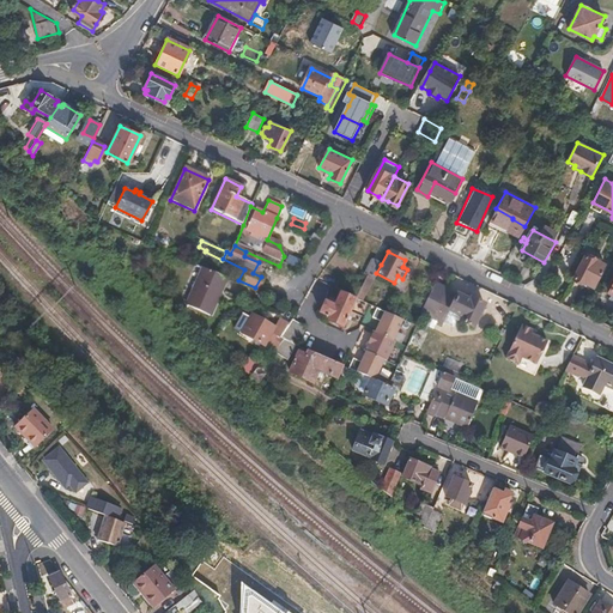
[(285,262),(296,265),(298,256),(287,254),(285,262)]
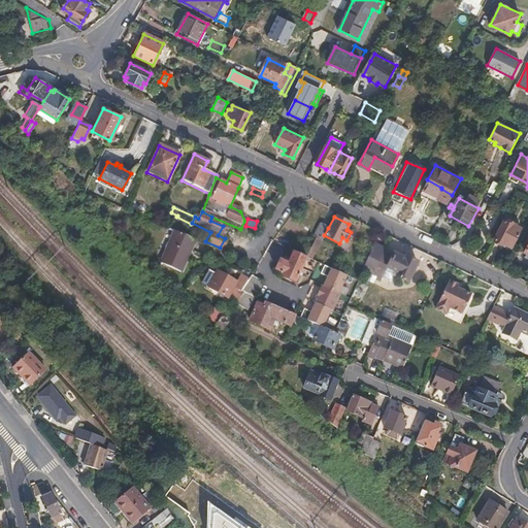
[(512,246),(521,228),(504,220),(495,239),(501,242),(502,241),(512,246)]
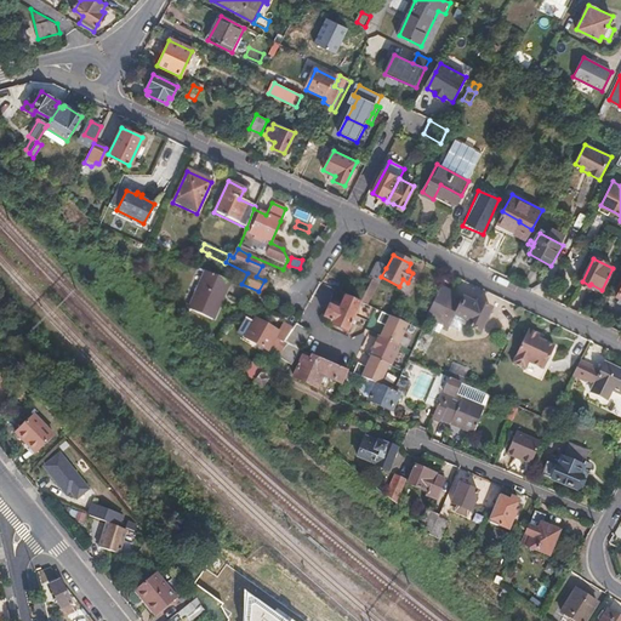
[(381,277),(386,268),(376,262),(366,279),(369,280),(377,284),(381,277)]
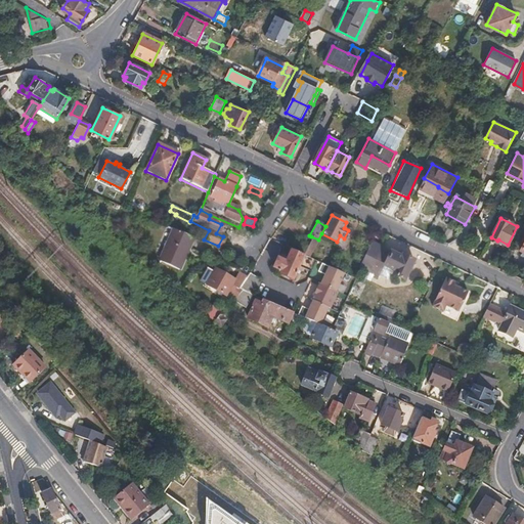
[(180,274),(192,239),(172,230),(160,266),(180,274)]
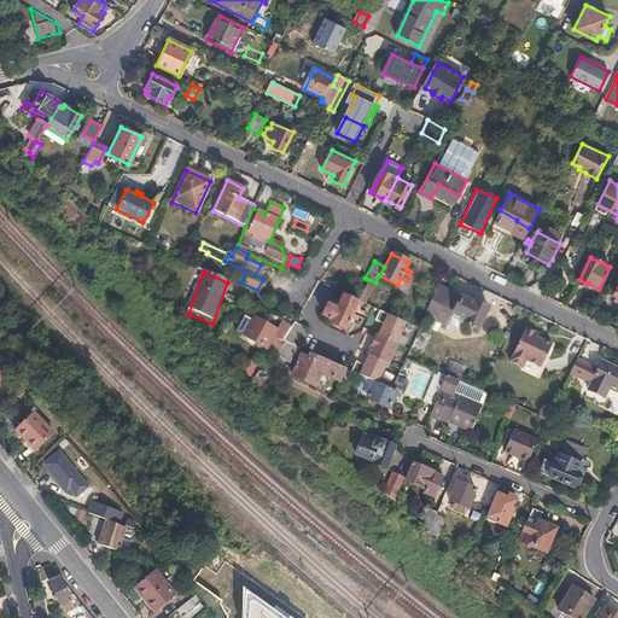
[(363,307),(375,283),(367,279),(355,303),(356,303),(363,307)]
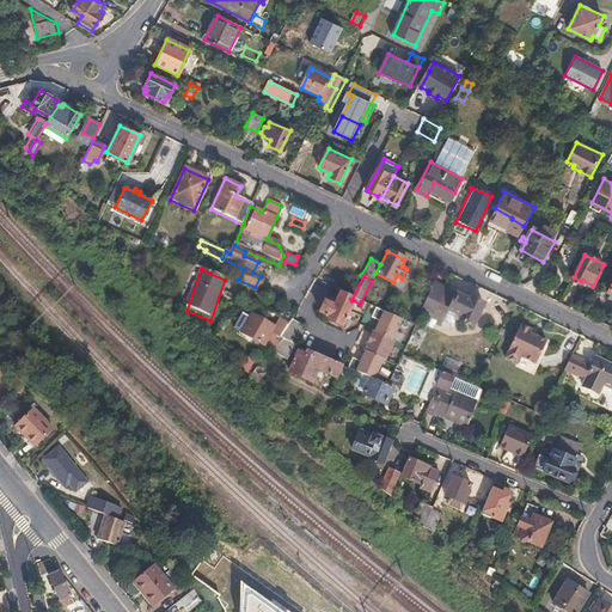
[(252,293),(255,287),(238,280),(236,285),(252,293)]
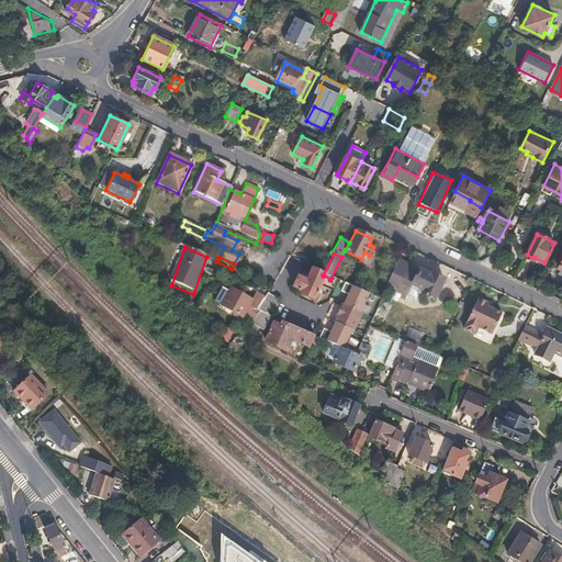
[(402,299),(403,298),(411,302),(415,300),(418,294),(431,301),(442,280),(429,273),(428,276),(425,274),(406,266),(397,283),(392,294),(402,299)]
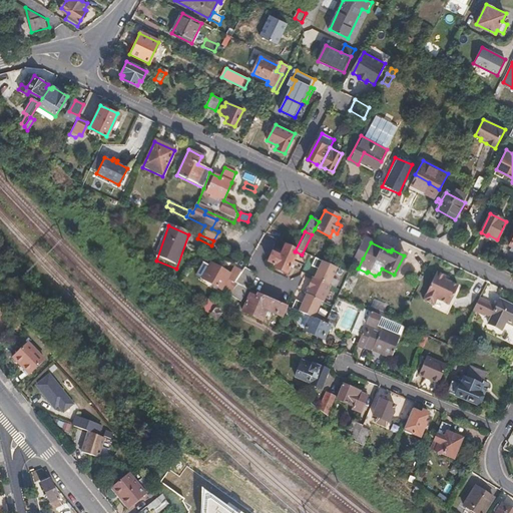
[(287,275),(296,251),(295,251),(285,247),(282,255),(279,254),(278,258),(272,254),(268,264),(277,268),(276,270),(287,275)]
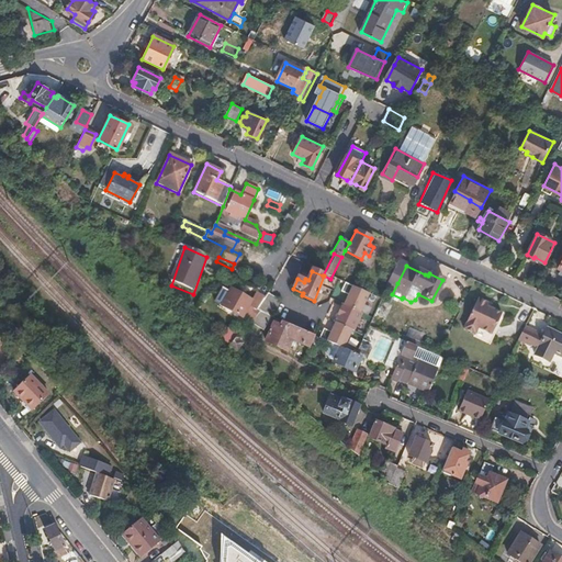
[(246,325),(254,311),(257,312),(263,301),(256,296),(251,304),(232,294),(222,312),(246,325)]
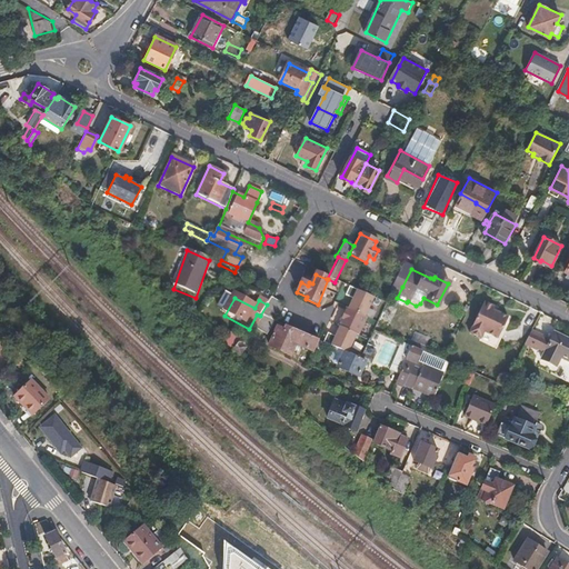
[(275,322),(283,306),(270,299),(267,305),(260,316),(263,317),(275,322)]
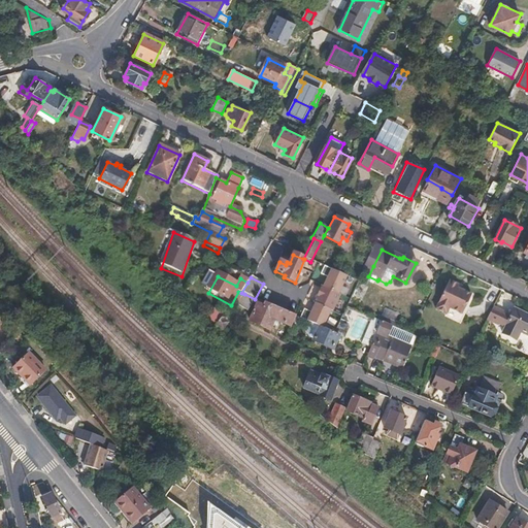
[(462,315),(471,294),(460,289),(458,287),(459,284),(450,281),(435,309),(447,314),(449,308),(462,315)]
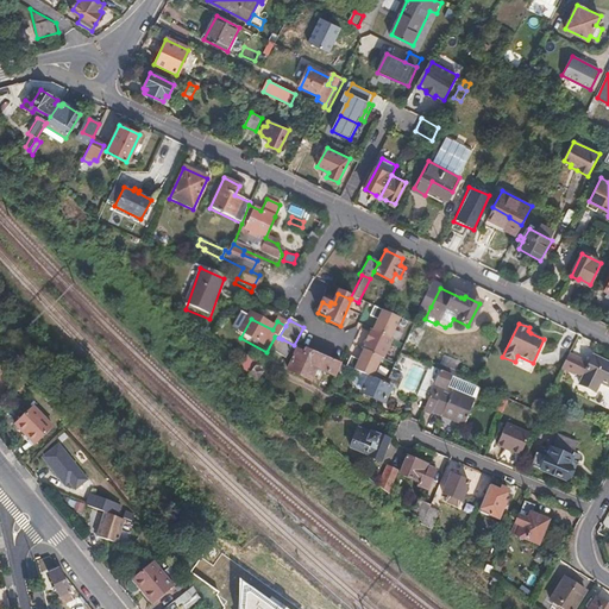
[(395,340),(405,345),(406,346),(408,340),(397,336),(395,340)]
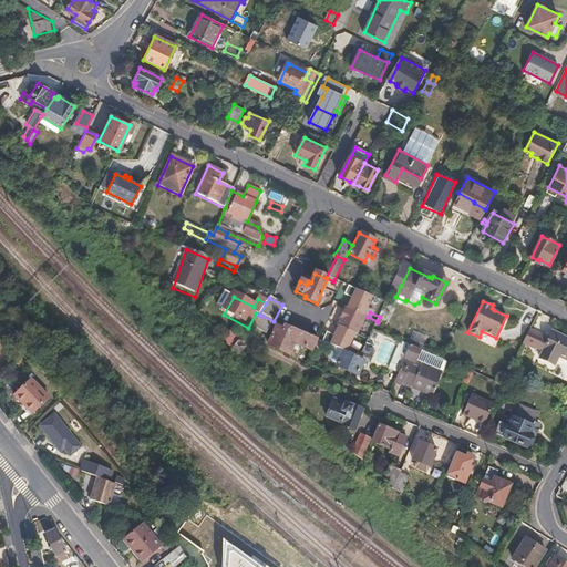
[(255,330),(263,316),(259,315),(256,313),(248,328),(255,330)]
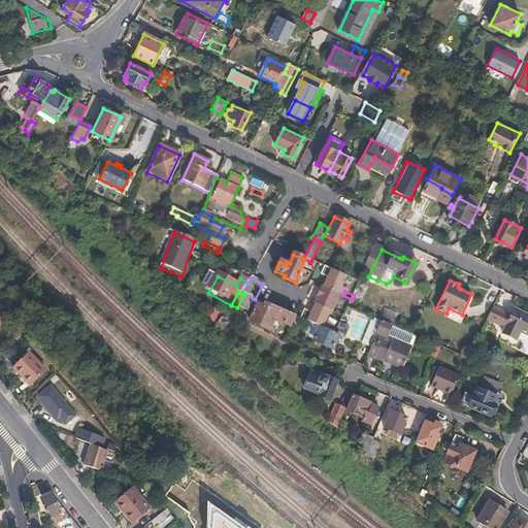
[(295,317),(265,303),(263,307),(258,304),(254,314),(249,312),(246,318),(252,320),(250,323),(269,331),(274,319),(291,326),(295,317)]
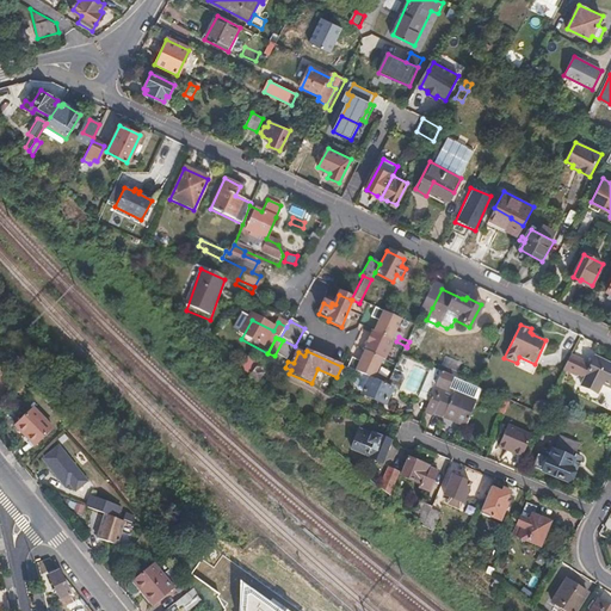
[(395,370),(397,364),(375,353),(365,376),(376,381),(384,364),(395,370)]
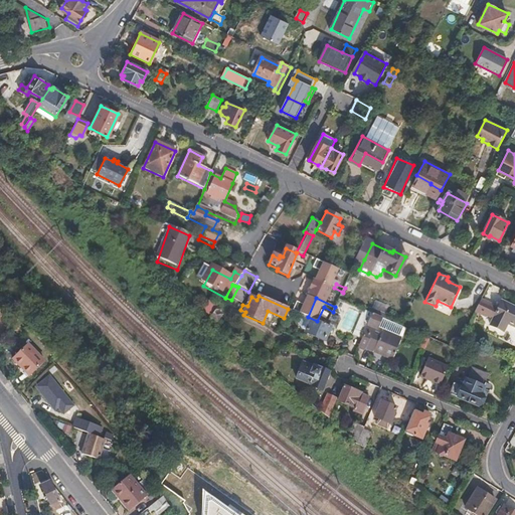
[(514,326),(514,306),(501,300),(497,308),(492,306),(493,304),(481,298),(474,312),(486,318),(487,315),(493,318),(490,324),(504,331),(508,323),(514,326)]
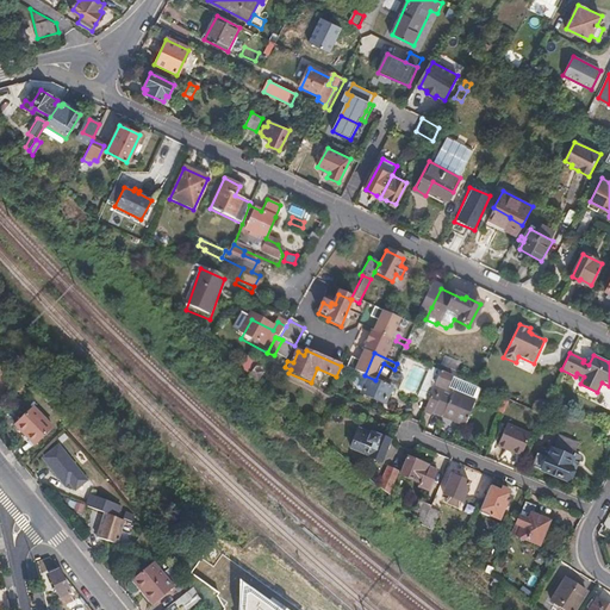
[(253,381),(259,368),(249,363),(243,372),(253,381)]
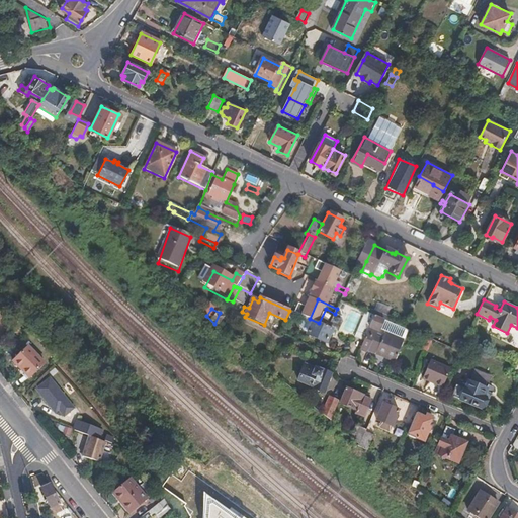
[(328,327),(334,315),(335,314),(326,309),(319,323),(328,327)]
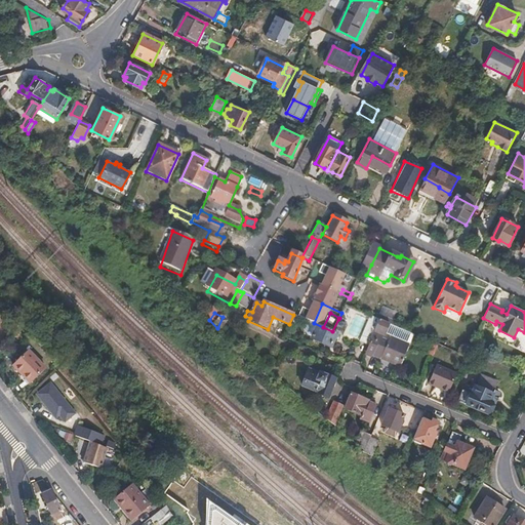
[(221,332),(228,323),(226,321),(228,318),(224,316),(223,317),(217,328),(221,332)]
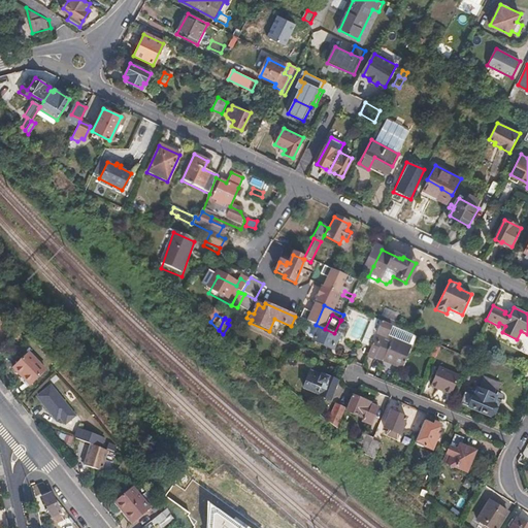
[(372,343),(382,322),(372,318),(363,339),(372,343)]
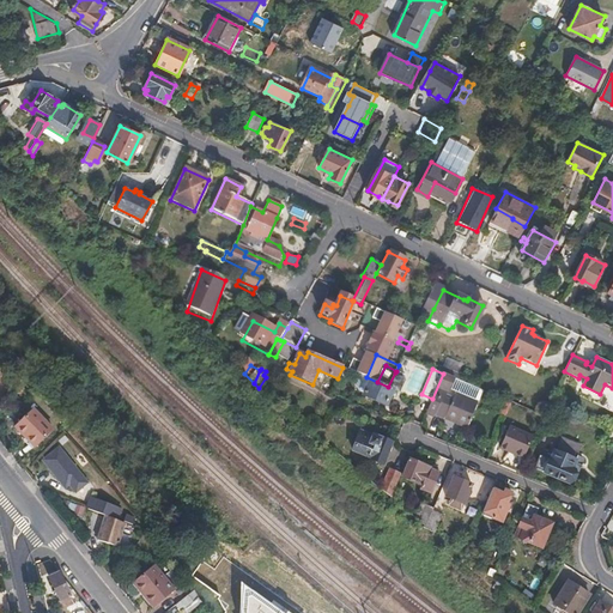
[(386,406),(390,398),(394,399),(398,398),(405,381),(402,376),(395,372),(388,387),(377,382),(366,377),(359,375),(356,386),(359,392),(364,394),(363,396),(386,406)]
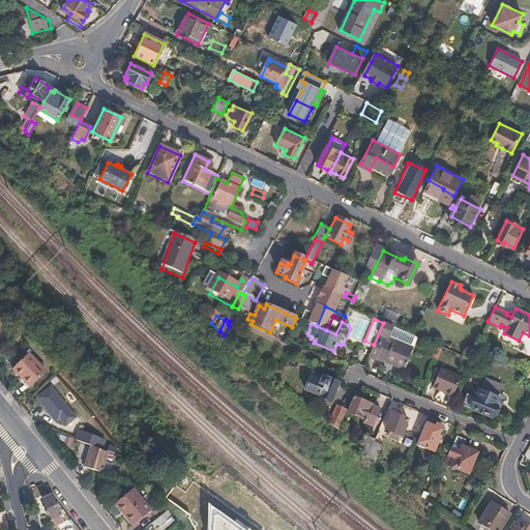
[(404,371),(413,350),(413,349),(418,337),(383,323),(374,345),(369,358),(377,361),(378,359),(404,371)]
